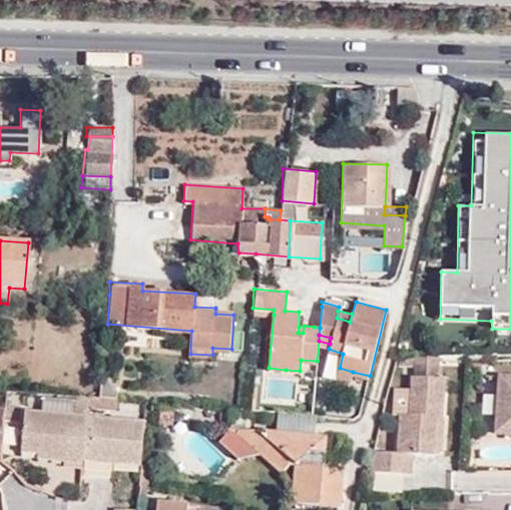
[(329,349),(324,374),(337,376),(340,368),(343,354),(329,349)]
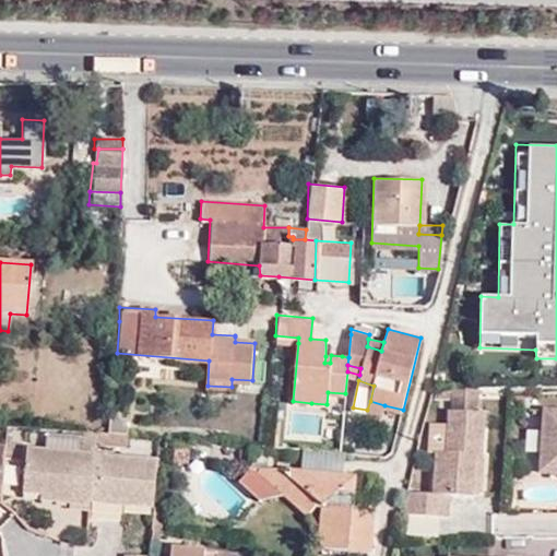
[(436,394),(454,395),(480,398),(480,388),(436,389),(436,394)]
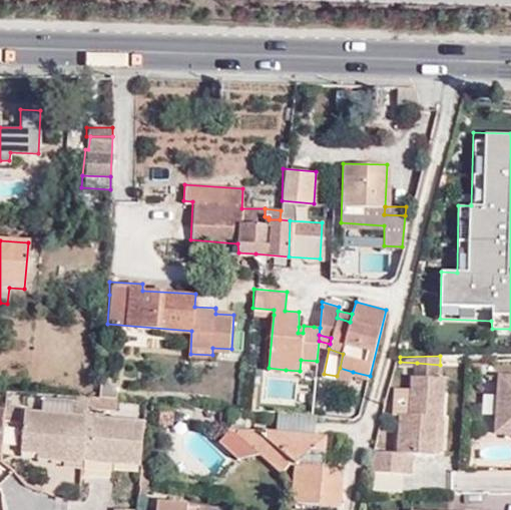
[(417,363),(417,375),(439,377),(440,365),(417,363)]
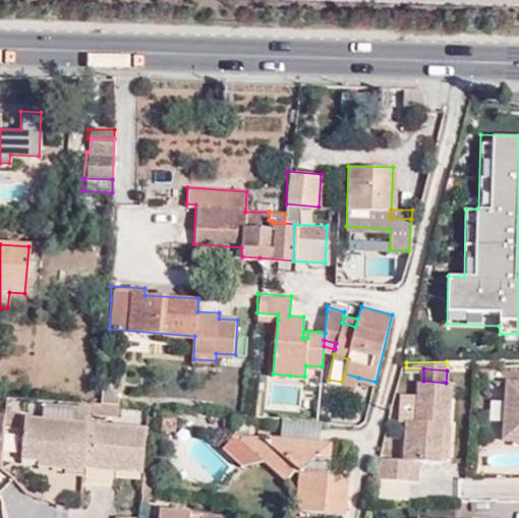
[(358,378),(345,373),(342,382),(356,386),(358,378)]
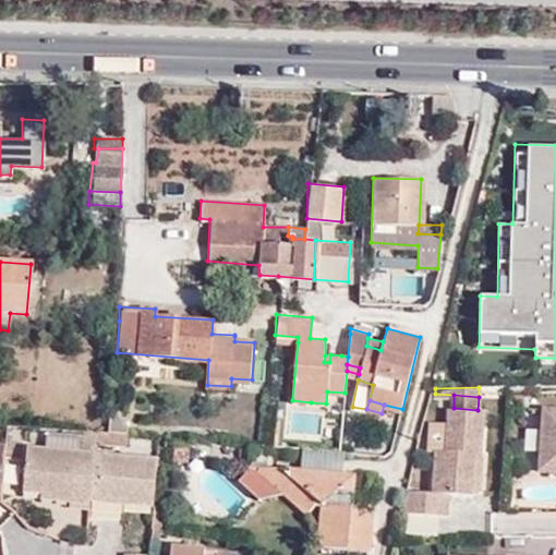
[(555,407),(545,407),(542,454),(555,454),(555,407)]
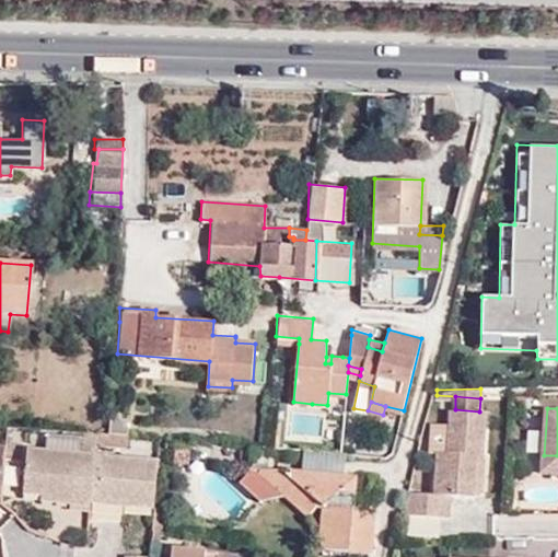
[(407,491),(403,513),(450,515),(451,492),(474,494),(474,490),(476,454),(484,455),(487,412),(479,412),(455,409),(452,409),(451,424),(449,452),(439,451),(436,492),(407,491)]
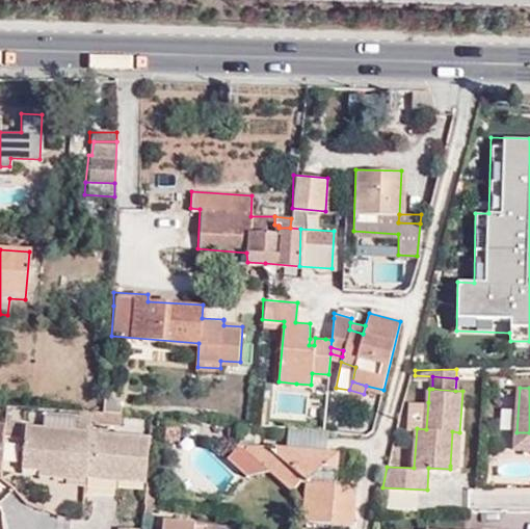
[(409,400),(407,428),(417,428),(426,429),(428,402),(409,400)]
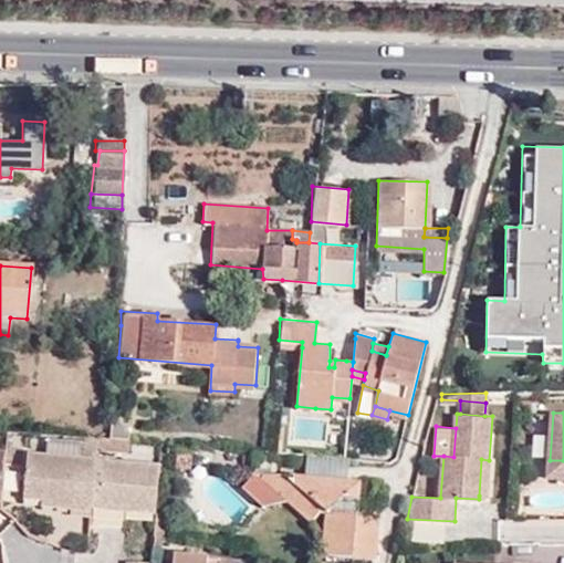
[(96,451),(97,437),(86,436),(85,455),(96,456),(96,451)]
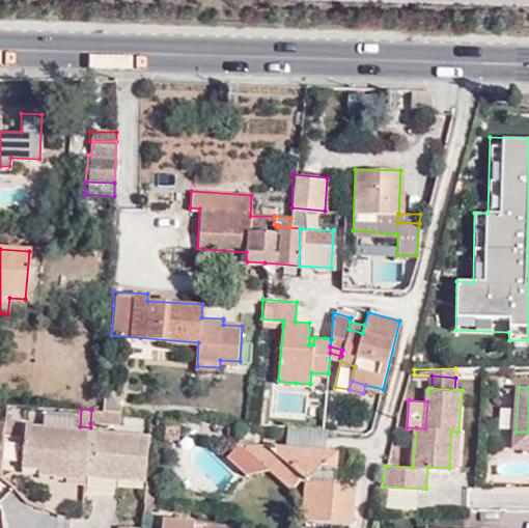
[(87,475),(147,480),(151,439),(117,436),(119,413),(91,410),(90,423),(90,427),(90,431),(87,475)]
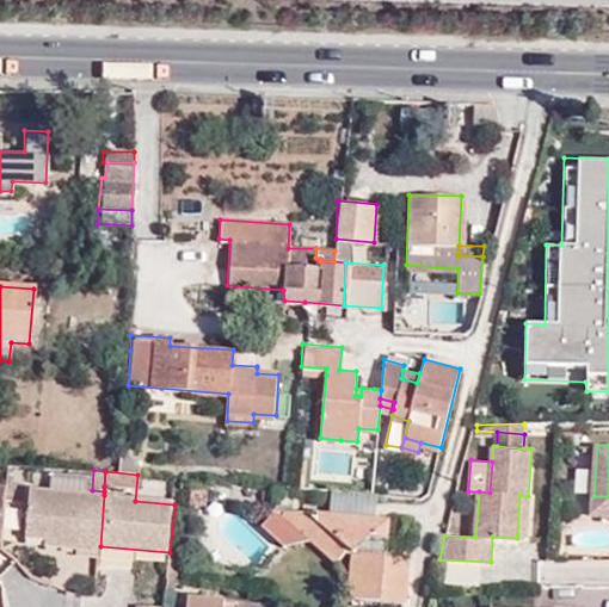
[(204,502),(205,483),(190,482),(190,501),(204,502)]
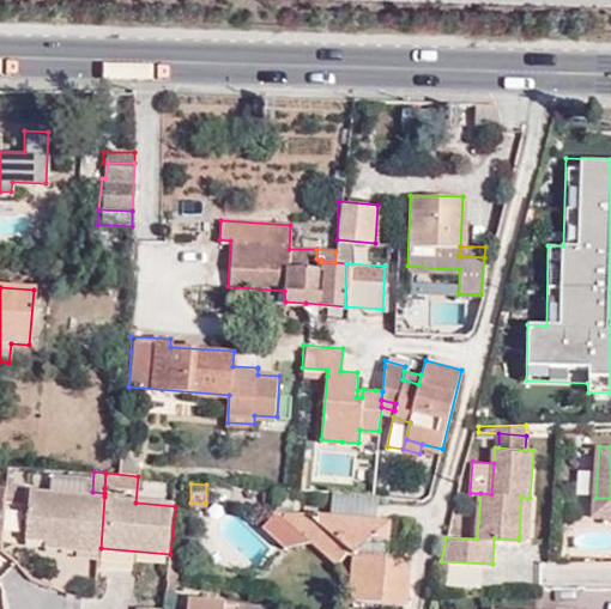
[(331,489),(328,516),(375,521),(377,494),(331,489)]
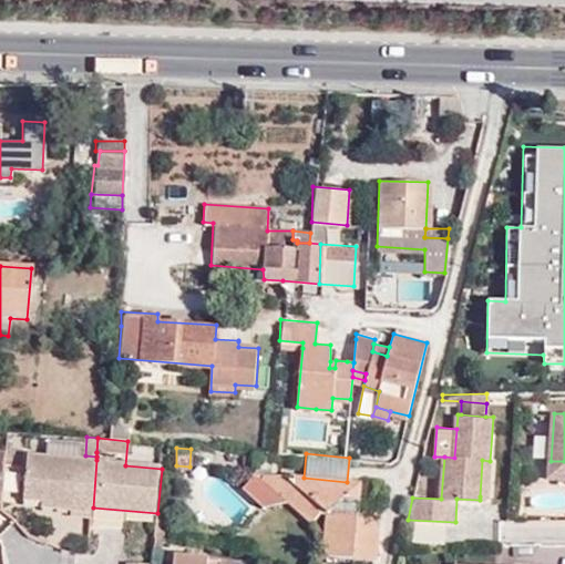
[(93,511),(93,508),(96,460),(29,455),(26,501),(44,502),(44,508),(93,511)]
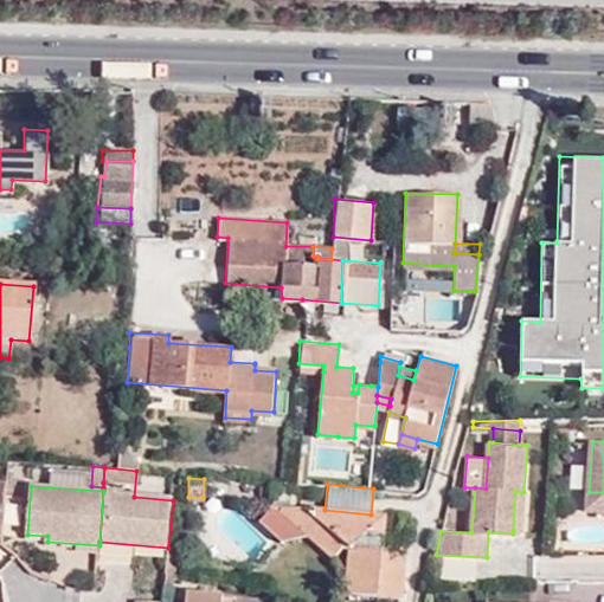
[(515,491),(513,530),(521,531),(524,492),(515,491)]
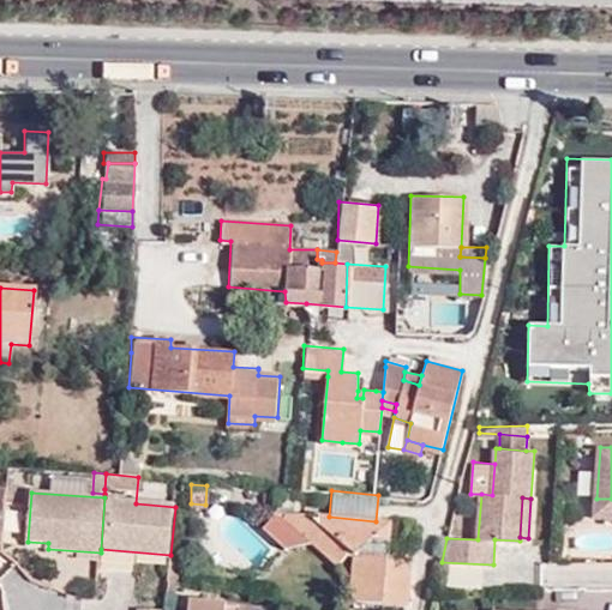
[(611,499),(597,499),(595,515),(611,515),(611,499)]
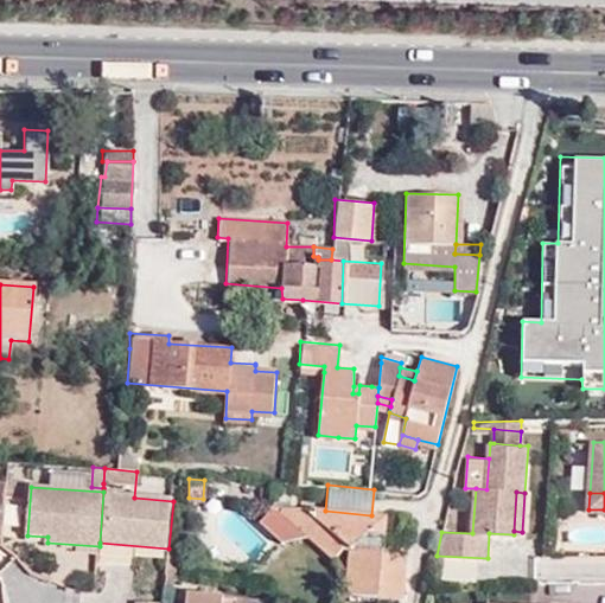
[(307,536),(310,508),(282,505),(281,512),(307,536)]
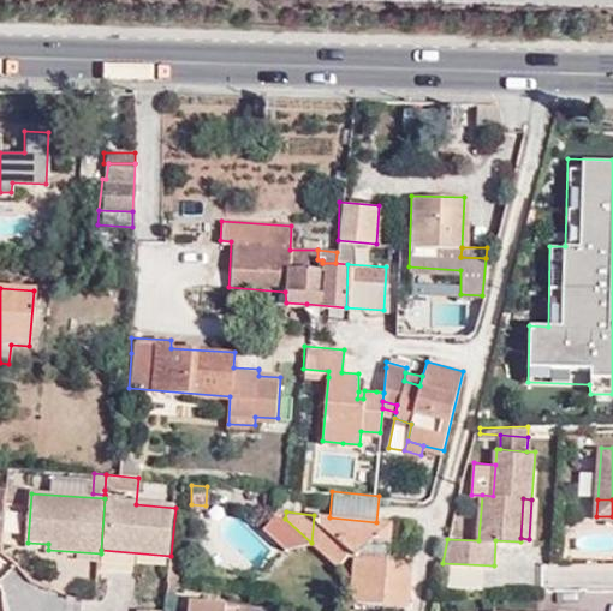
[(329,517),(314,515),(311,543),(335,565),(347,553),(352,555),(347,598),(404,604),(409,558),(388,556),(391,523),(376,522),(329,517)]
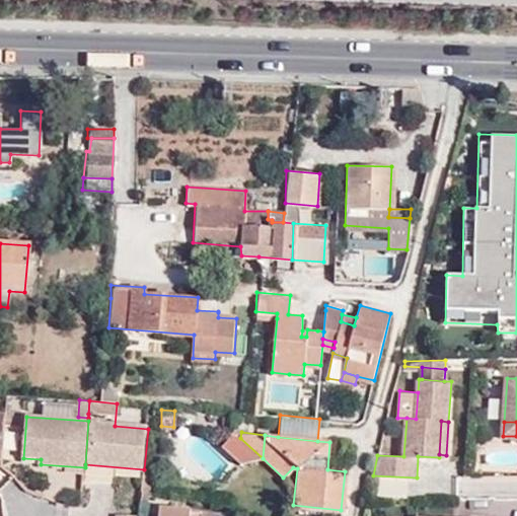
[(160,506),(159,515),(226,515),(227,512),(160,506)]
